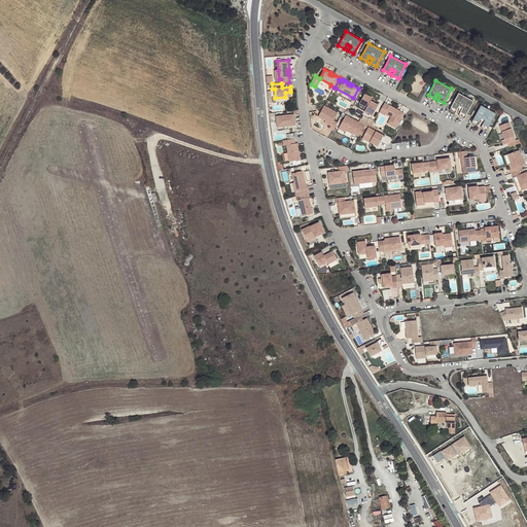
[(465,115),(473,101),(458,93),(451,107),(456,110),(459,106),(462,107),(460,112),(465,115)]
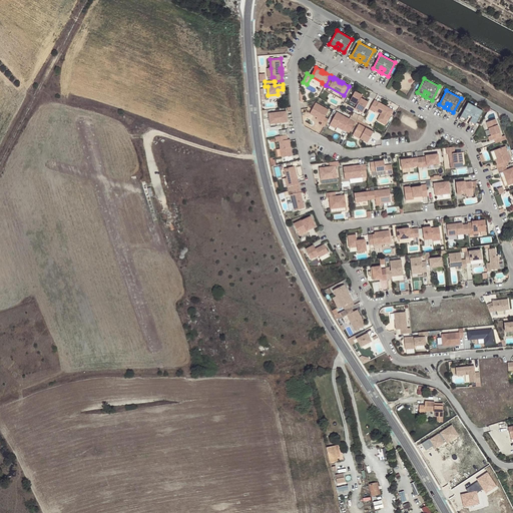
[(362,112),(368,102),(361,97),(362,96),(359,95),(360,93),(355,91),(350,100),(357,104),(355,107),(355,108),(362,112)]
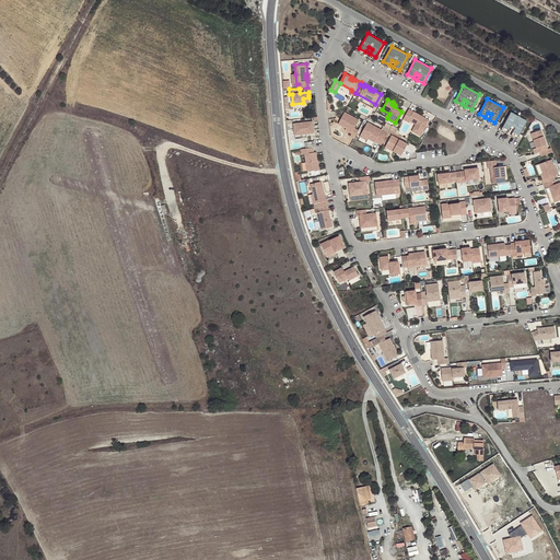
[(422,116),(409,108),(404,119),(408,121),(408,120),(410,117),(418,120),(416,124),(411,131),(420,136),(429,120),(423,117),(423,118),(421,117),(422,116)]
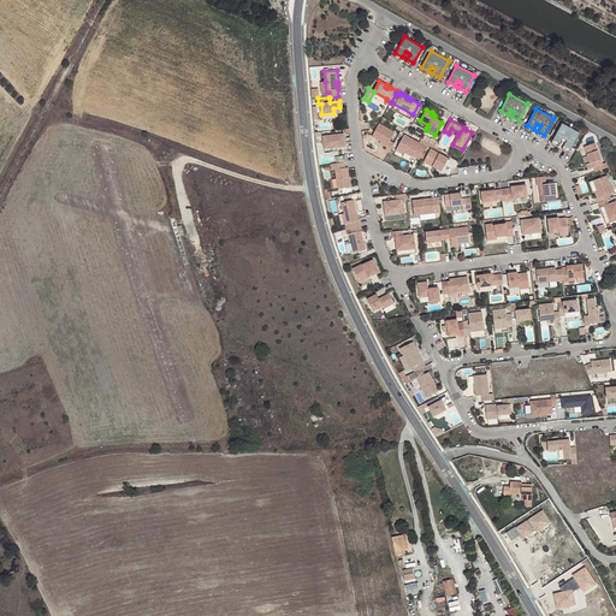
[(390,152),(394,143),(390,141),(395,131),(379,123),(372,136),(380,141),(388,144),(386,147),(385,149),(390,152)]
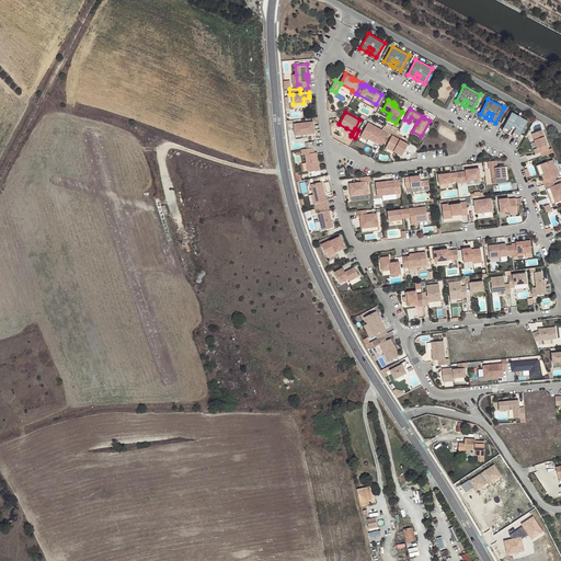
[(519,136),(528,121),(512,112),(503,127),(510,130),(512,126),(516,127),(513,133),(519,136)]
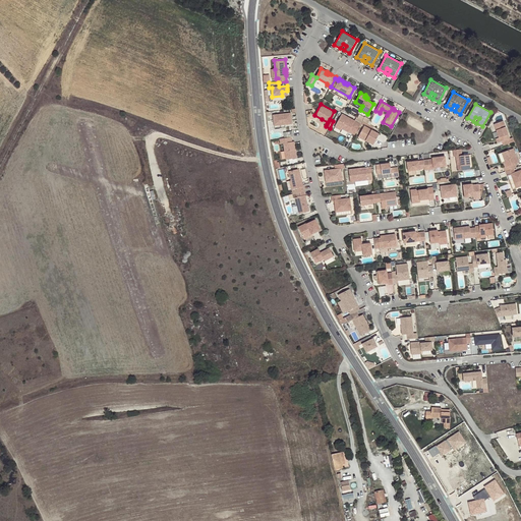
[(292,123),(291,113),(273,115),(274,125),(285,124),(292,123)]
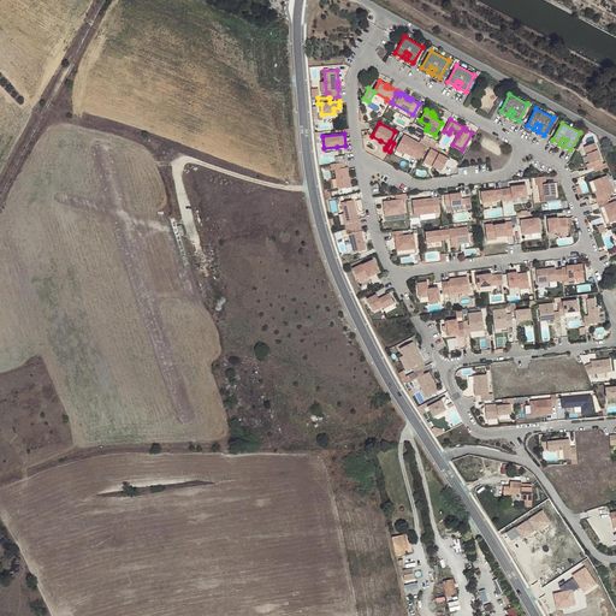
[(419,159),(426,147),(404,134),(396,148),(403,152),(412,157),(412,155),(419,159)]
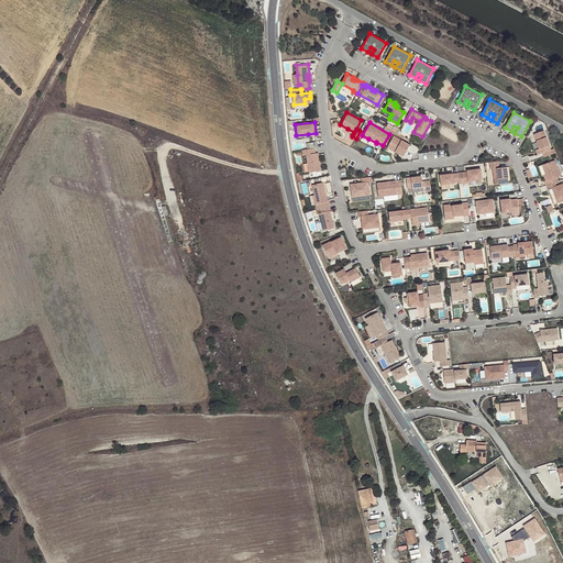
[(542,152),(544,156),(555,153),(554,148),(550,150),(543,130),(533,134),(539,148),(541,147),(542,152)]
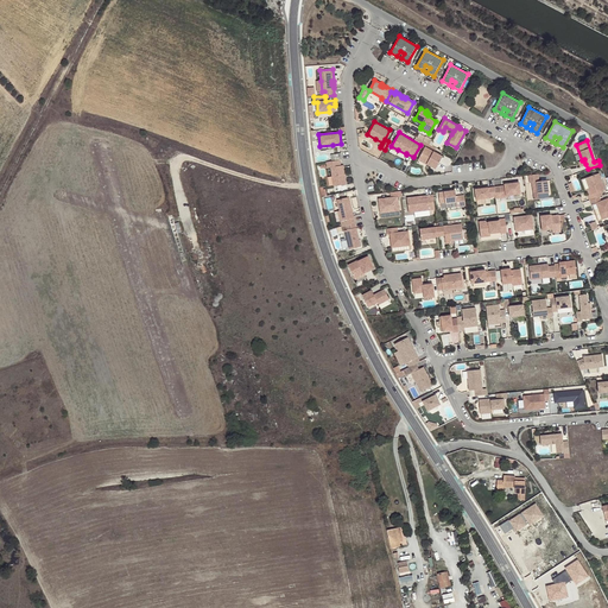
[(425,146),(419,157),(428,162),(426,164),(436,169),(442,156),(425,146)]
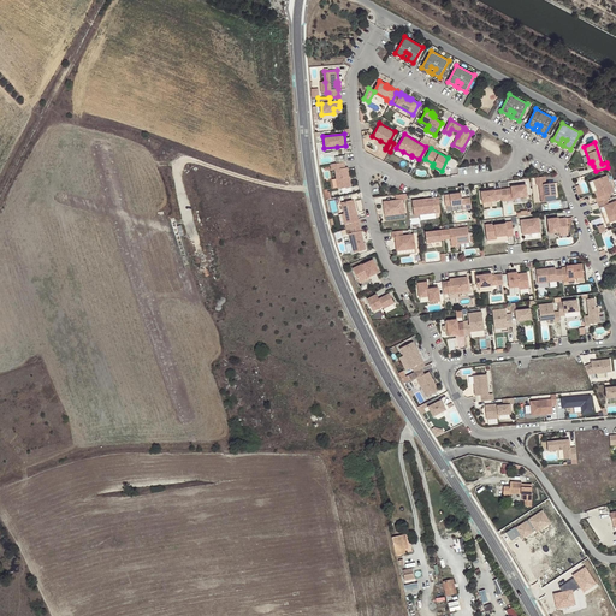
[(345,167),(344,161),(336,163),(330,164),(331,170),(335,170),(338,189),(350,187),(349,179),(348,181),(347,177),(349,177),(348,169),(347,167),(345,167)]
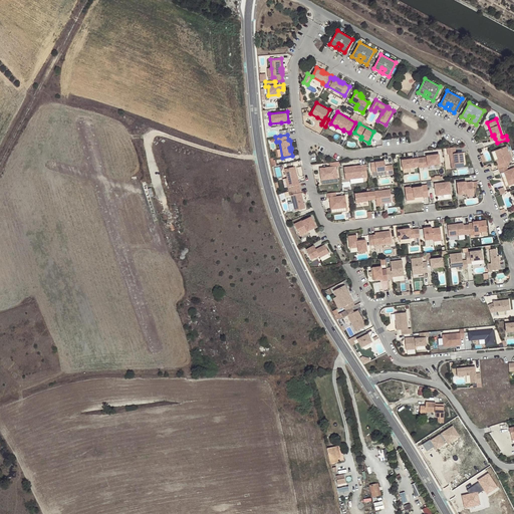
[(506,146),(495,150),(498,159),(500,164),(498,165),(497,165),(498,169),(499,169),(506,166),(509,165),(508,161),(511,160),(506,146)]
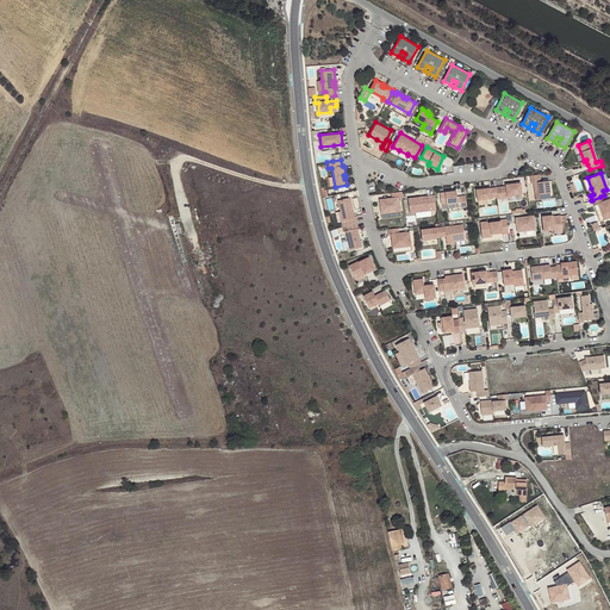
[(541,181),(540,174),(530,175),(531,184),(534,182),(535,192),(539,192),(540,194),(551,193),(549,185),(547,185),(547,181),(541,181)]
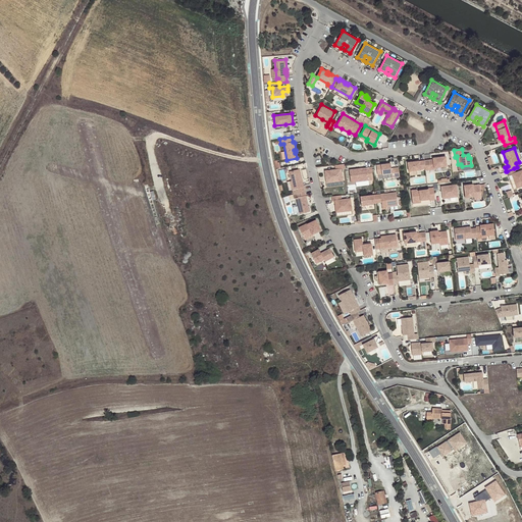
[(433,159),(424,160),(425,168),(425,169),(434,168),(434,167),(447,166),(446,156),(438,157),(438,158),(436,158),(436,157),(433,158),(433,159)]
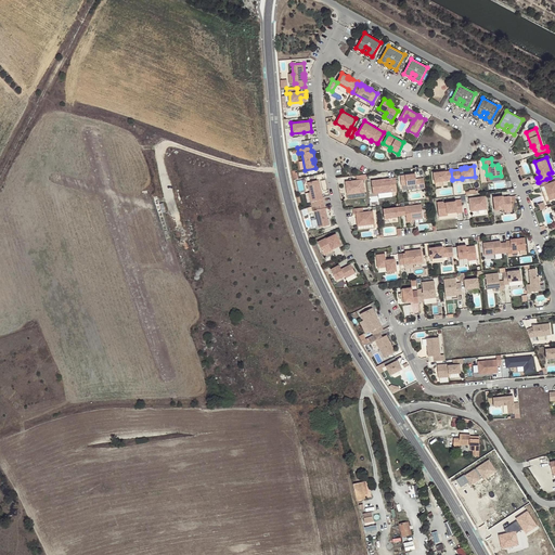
[(452,179),(451,170),(434,172),(435,182),(447,180),(452,179)]
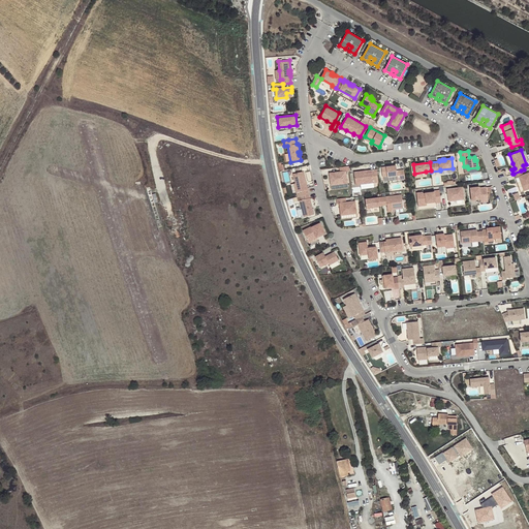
[(346,170),(349,170),(349,165),(340,167),(340,172),(330,173),(330,178),(331,178),(331,180),(330,180),(331,185),(347,183),(346,170)]
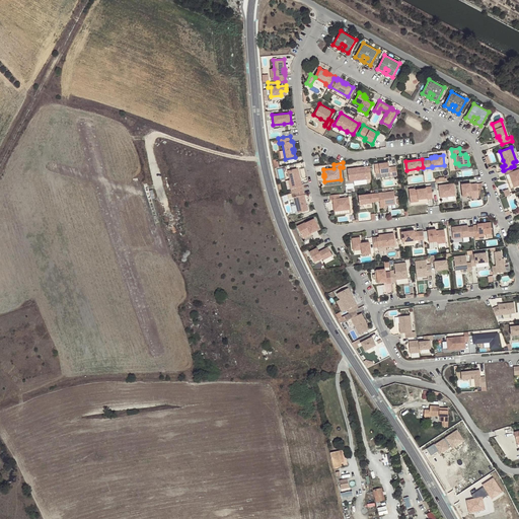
[(392,175),(397,175),(396,166),(389,167),(388,163),(386,163),(386,162),(374,164),(375,173),(380,172),(380,173),(389,172),(392,172),(392,175)]
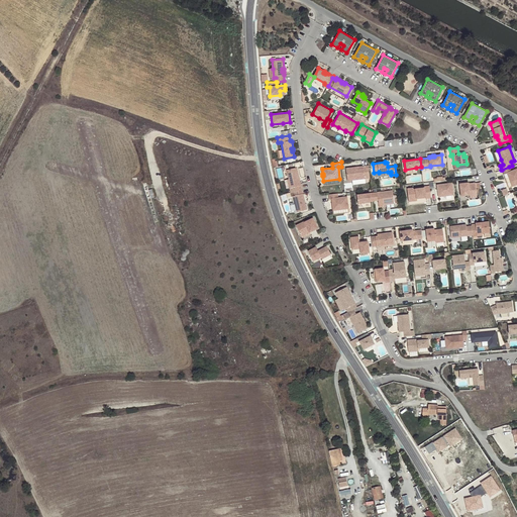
[(370,178),(368,166),(363,166),(364,168),(356,169),(356,167),(345,168),(347,181),(352,180),(365,179),(370,178)]
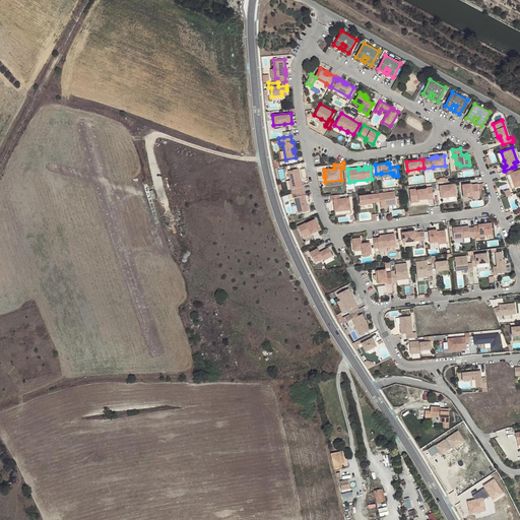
[(296,192),(304,190),(303,185),(299,168),(288,171),(290,180),(293,188),(290,189),(291,193),(296,192)]
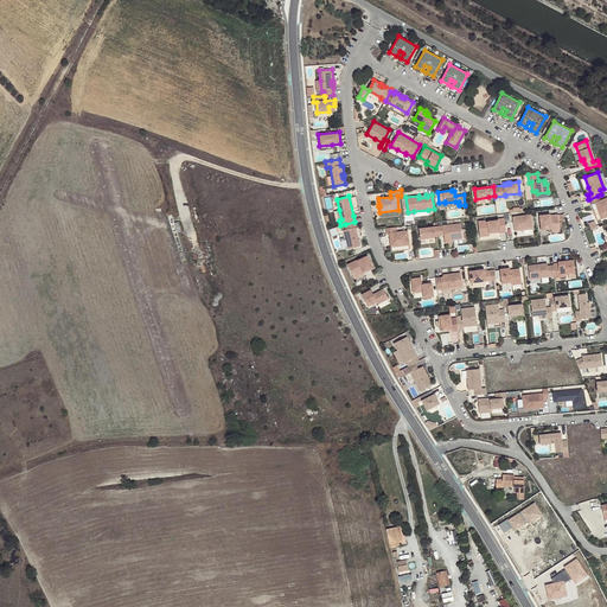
[(598,196),(589,199),(590,204),(595,203),(601,218),(606,216),(606,197),(600,200),(598,196)]
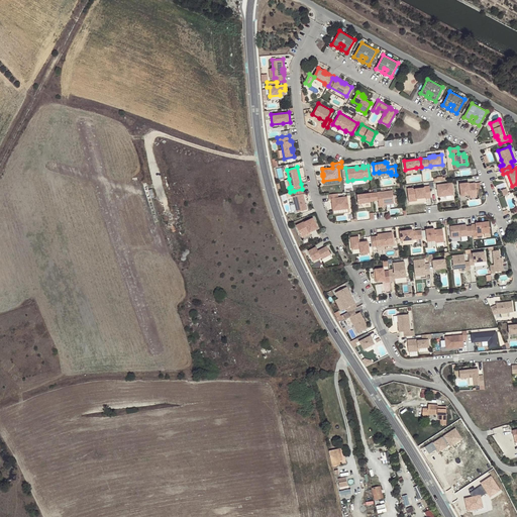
[(451,183),(437,185),(438,196),(453,195),(451,183)]
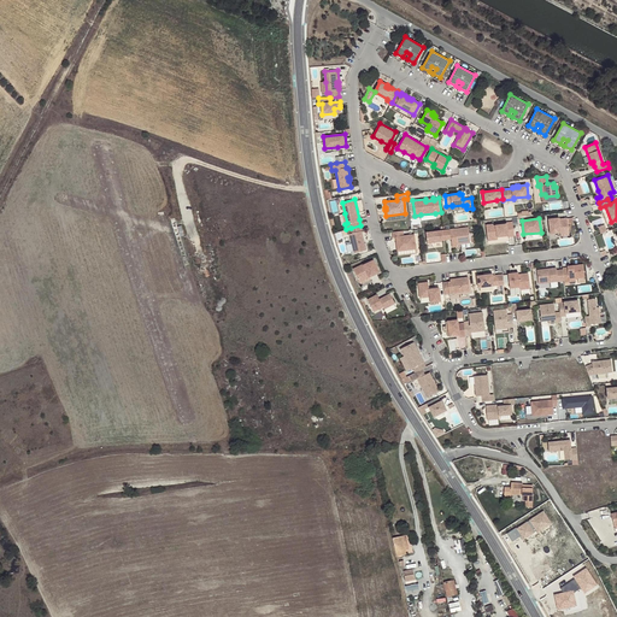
[(559,218),(548,219),(551,233),(560,233),(560,234),(569,233),(568,218),(565,218),(562,218),(562,221),(559,221),(559,218)]
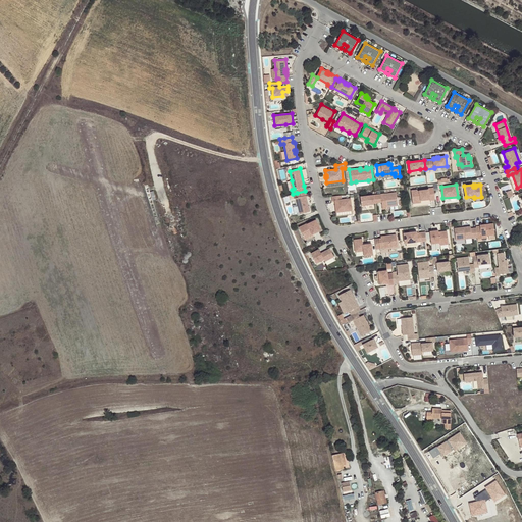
[(435,200),(433,188),(428,188),(428,189),(417,191),(417,190),(411,190),(413,203),(419,202),(418,200),(421,200),(429,199),(429,200),(430,200),(435,200)]
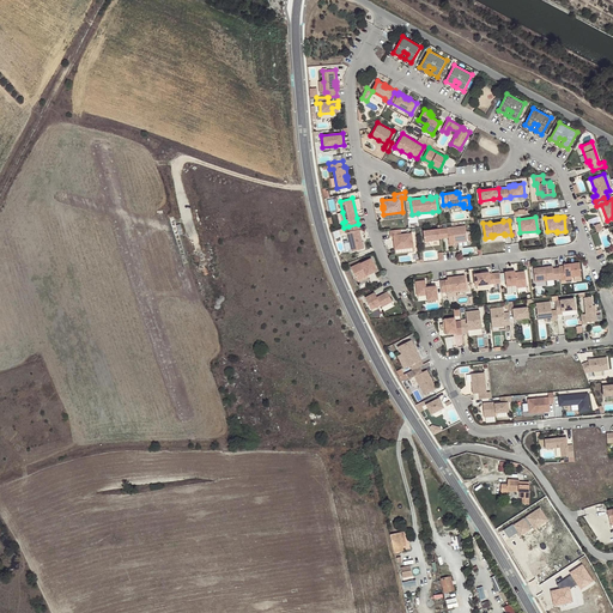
[(359,230),(358,224),(349,226),(350,231),(347,232),(352,250),(363,248),(362,242),(360,242),(359,238),(362,238),(359,230)]
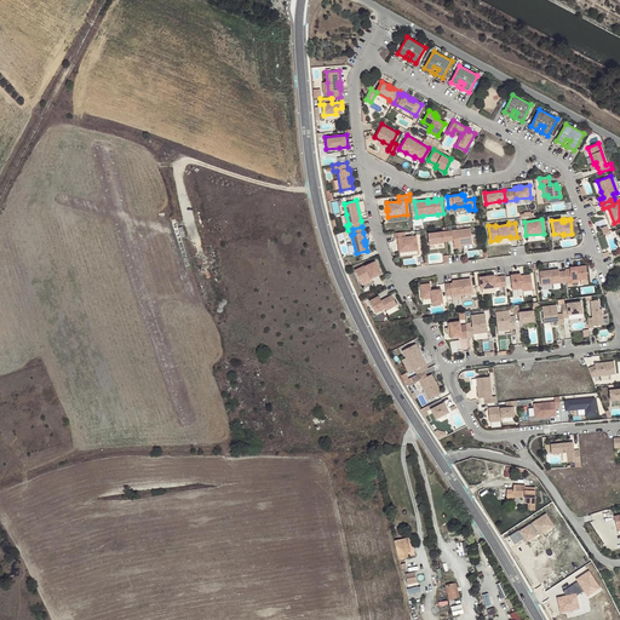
[(472,244),(471,228),(452,230),(453,240),(454,248),(459,247),(459,245),(472,244)]
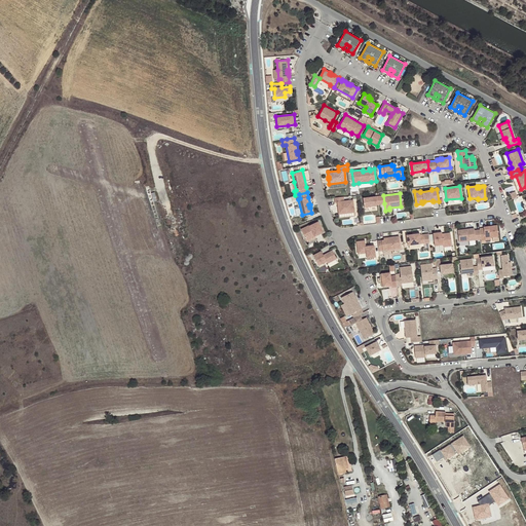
[(384,203),(383,195),(363,198),(364,208),(377,205),(376,204),(376,200),(380,200),(380,204),(384,203)]
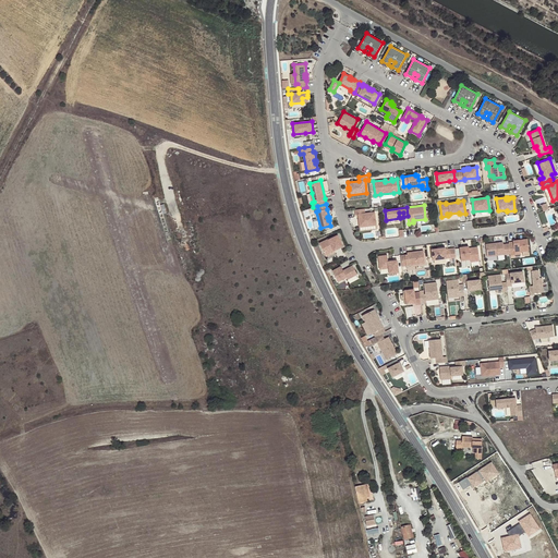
[(364,208),(354,209),(355,215),(358,214),(360,214),(361,217),(359,217),(360,227),(376,225),(375,211),(365,213),(364,208)]
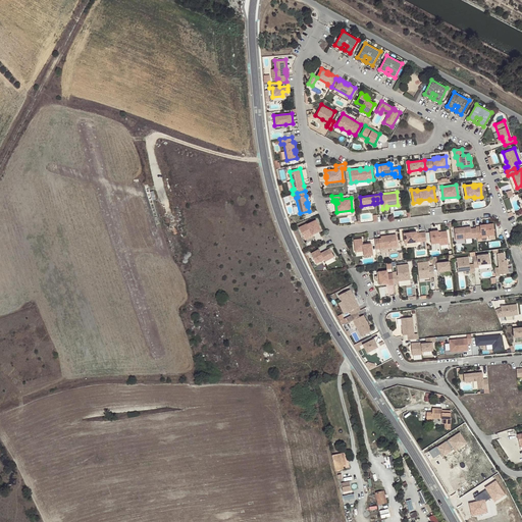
[(320,230),(315,220),(307,223),(299,227),(303,237),(311,232),(312,235),(320,230)]
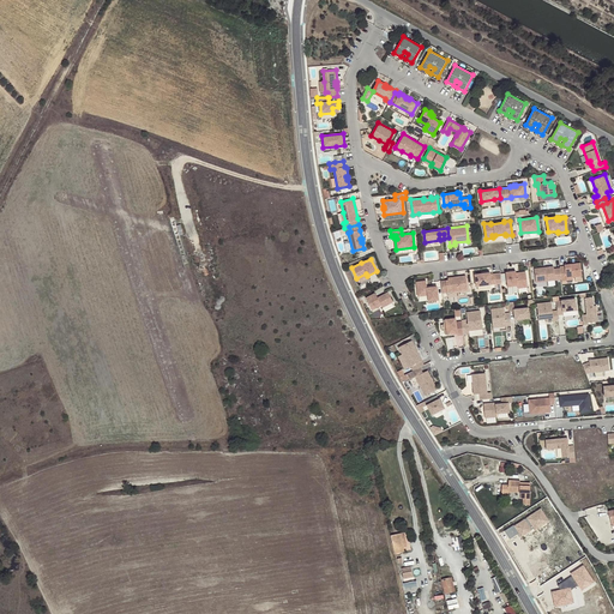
[(565,266),(560,266),(560,268),(561,278),(561,281),(566,280),(566,277),(572,277),(582,276),(581,263),(576,263),(576,265),(572,265),(572,264),(567,264),(564,265),(565,266)]
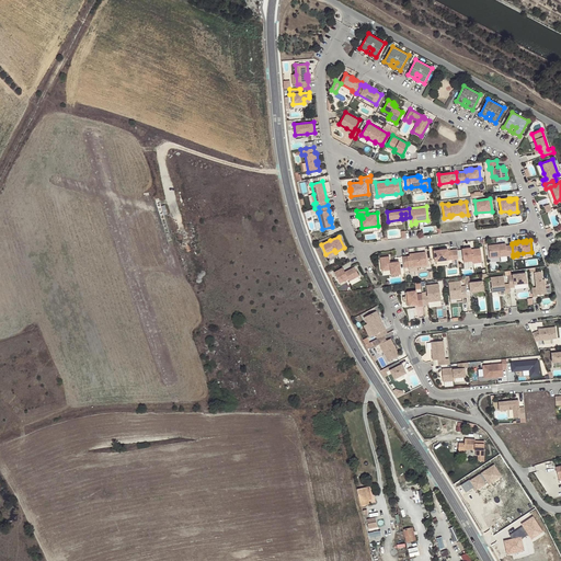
[(513,254),(512,244),(505,245),(505,243),(488,245),(490,258),(513,254)]
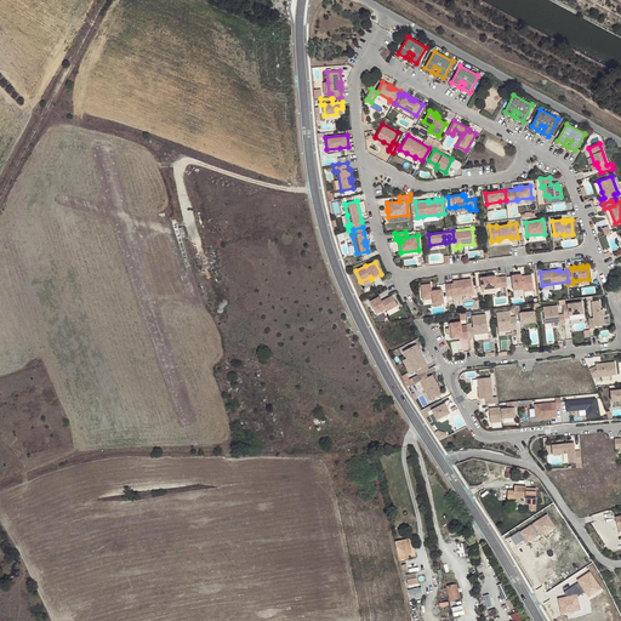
[(513,274),(511,275),(513,290),(523,289),(523,291),(529,290),(528,289),(533,288),(531,274),(524,275),(524,277),(522,278),(522,275),(522,274),(513,274)]
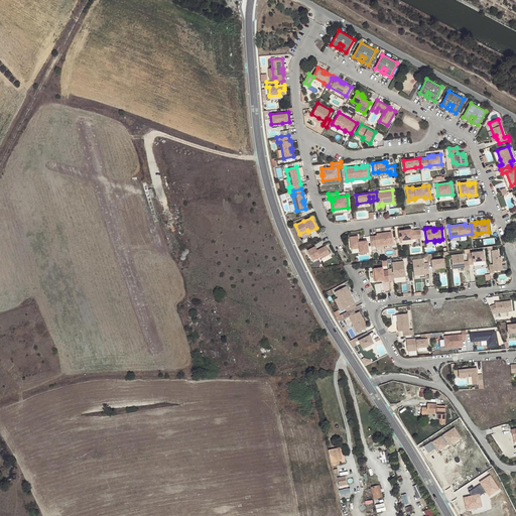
[(411,229),(399,231),(400,240),(413,239),(412,237),(416,237),(416,238),(421,238),(420,229),(414,230),(412,230),(411,229)]
